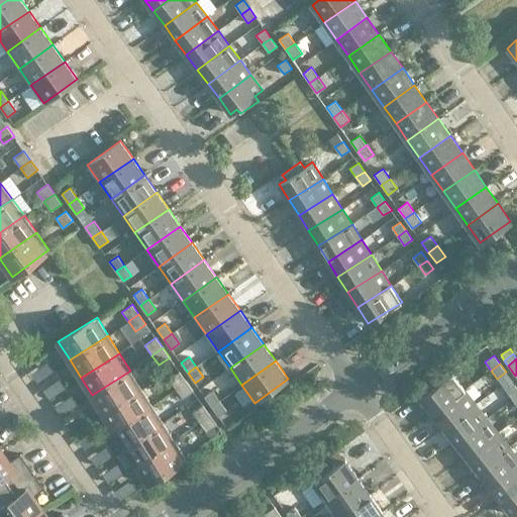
[(141,388),(130,371),(92,395),(103,412),(141,388)]
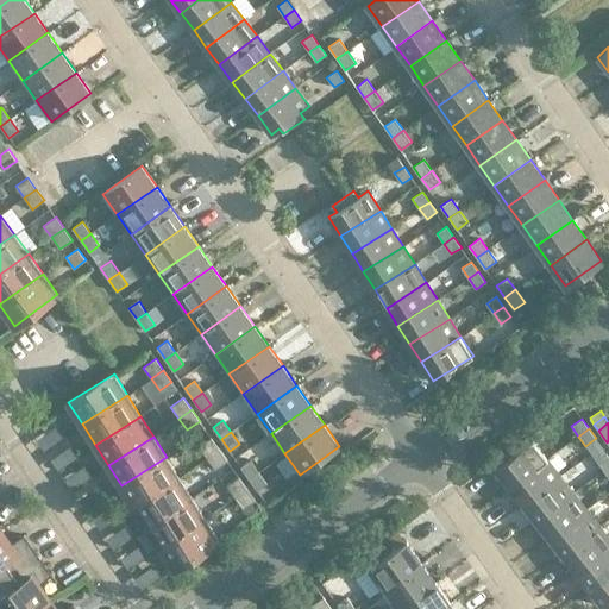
[(219,450),(211,438),(199,446),(207,458),(219,450)]
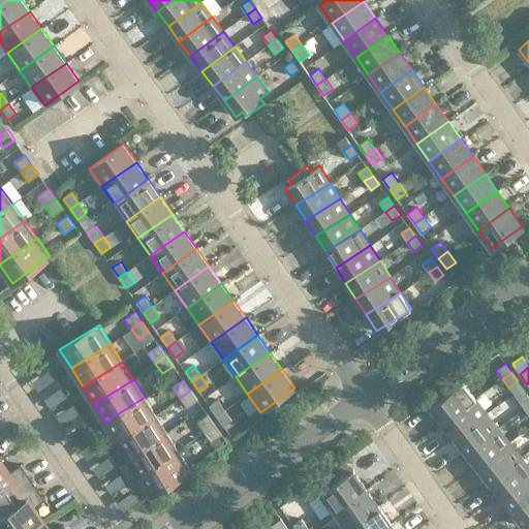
[(431,408),(442,424),(475,398),(463,382),(431,408)]
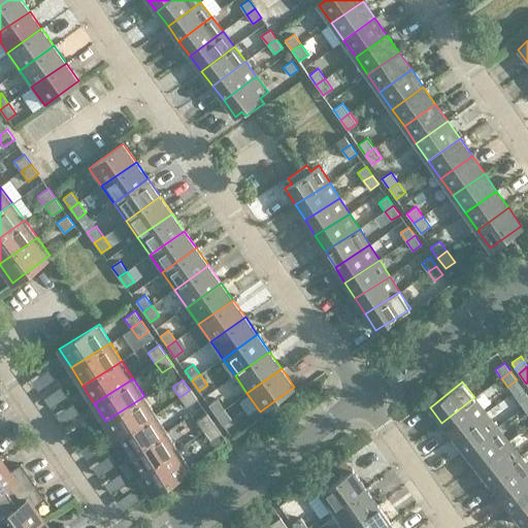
[(197,399),(190,390),(179,397),(187,407),(197,399)]
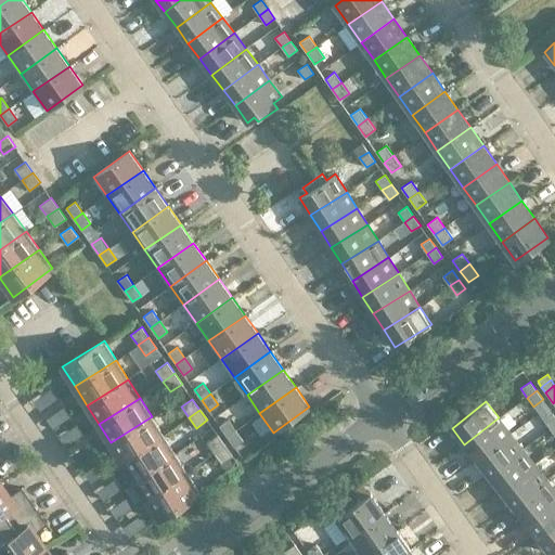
[(554,425),(554,416),(553,414),(543,421),(550,429),(554,425)]
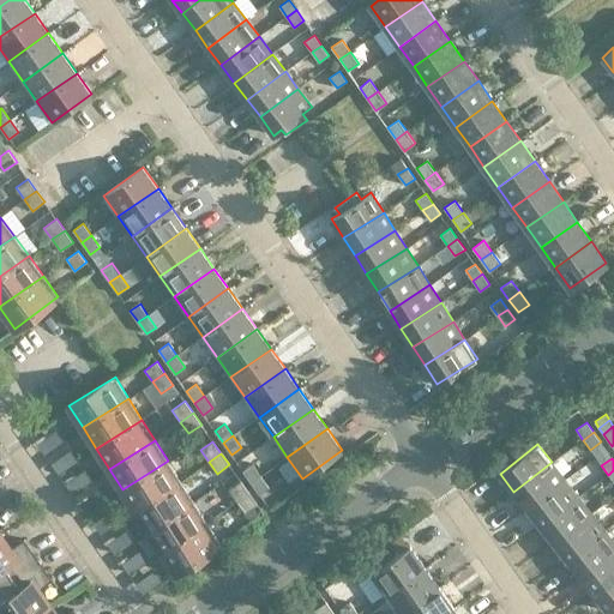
[(181,481),(168,461),(122,489),(134,510),(181,481)]
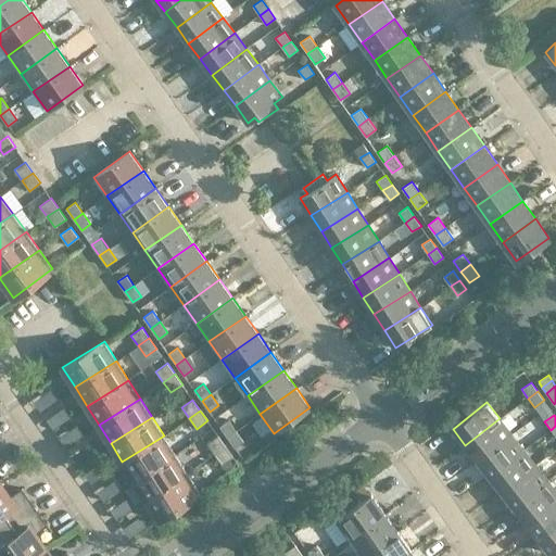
[(512,433),(500,418),(465,445),(477,460),(512,433)]
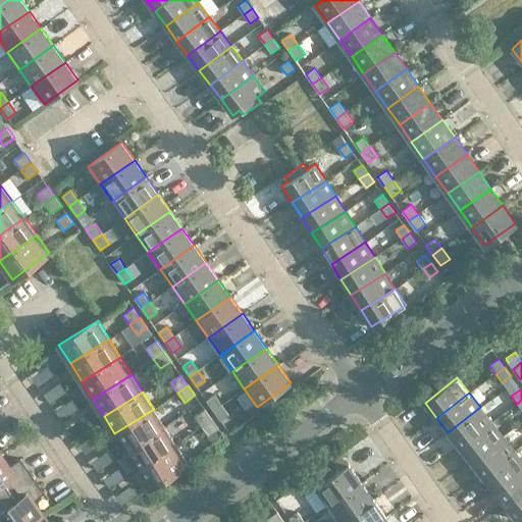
[(214,395),(206,400),(213,410),(221,405),(214,395)]
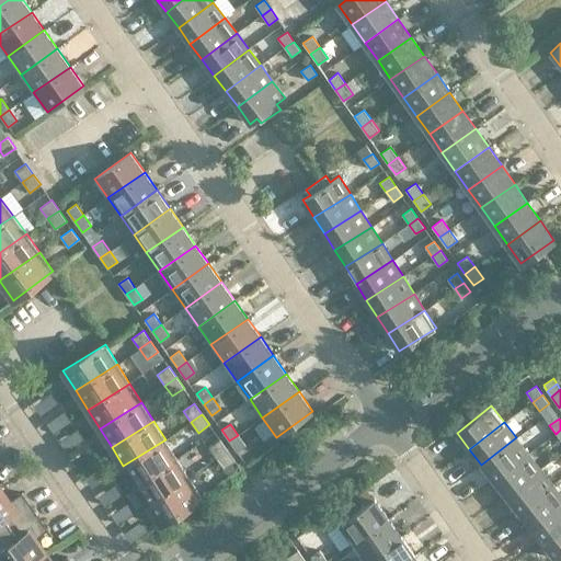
[(245,445),(238,435),(229,441),(237,451),(245,445)]
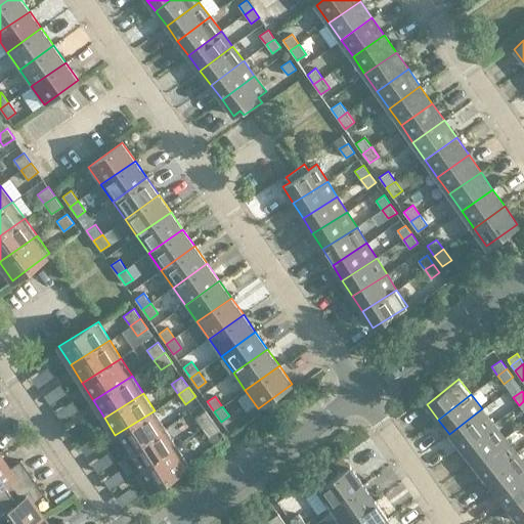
[(493,424),(482,408),(449,434),(462,448),(493,424)]
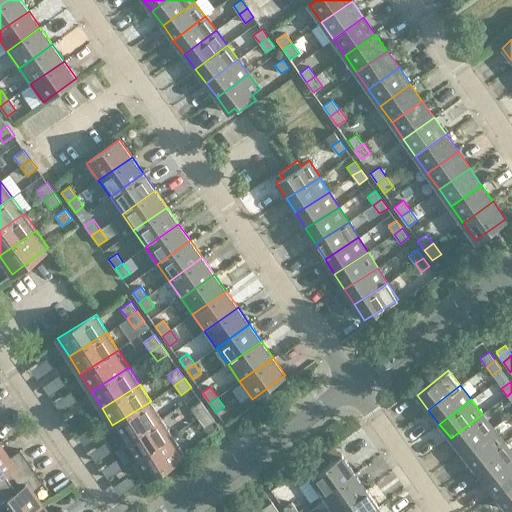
[(161,419),(151,401),(112,425),(123,443),(161,419)]
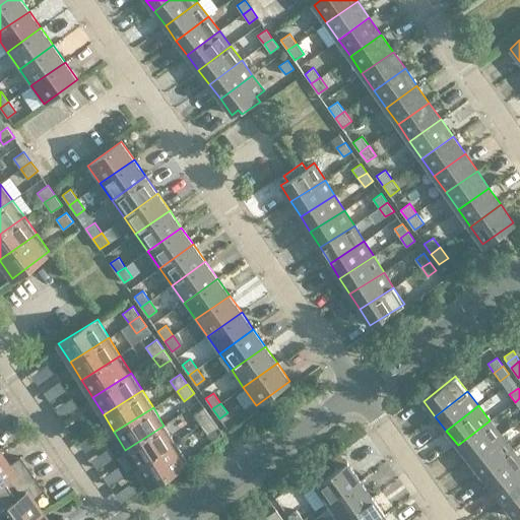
[(211,417),(204,407),(193,414),(200,425),(211,417)]
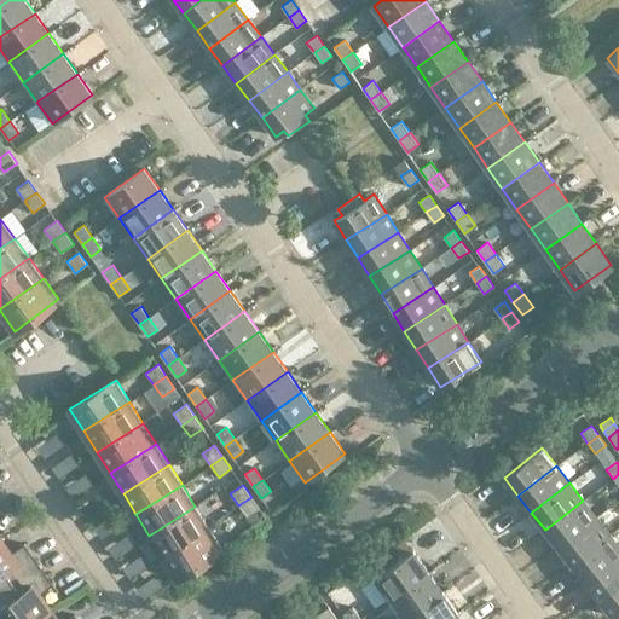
[(260,509),(252,497),(238,505),(247,518),(260,509)]
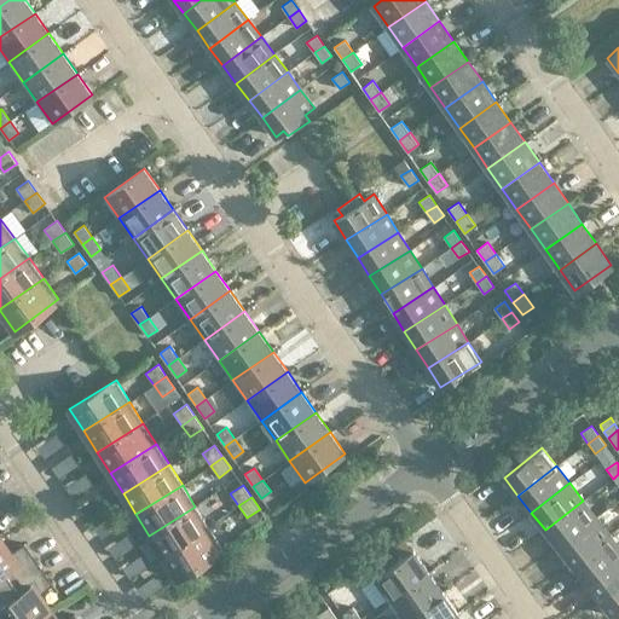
[(596,518),(583,501),(545,530),(559,547),(596,518)]
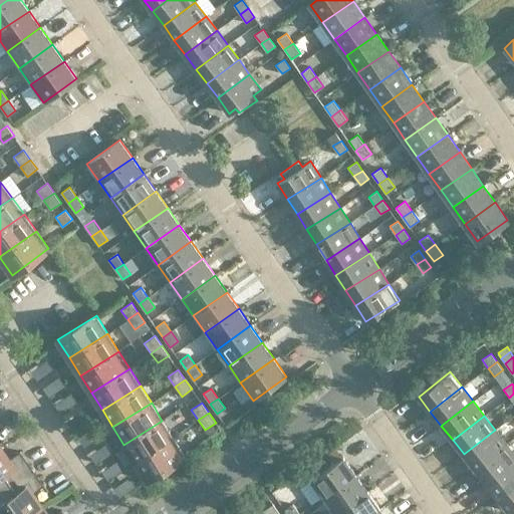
[(173,438),(162,421),(123,445),(135,462),(173,438)]
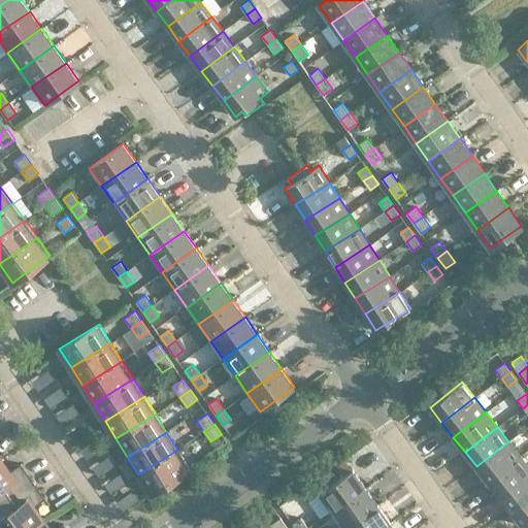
[(520,456),(508,441),(476,466),(488,481),(520,456)]
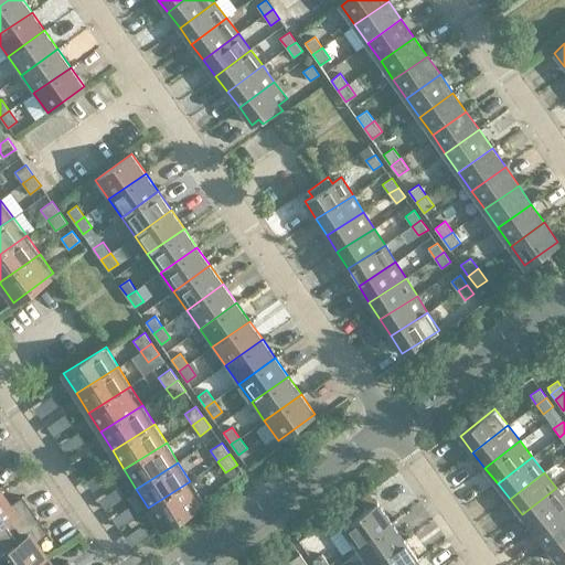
[(203,501),(190,481),(148,508),(161,528),(203,501)]
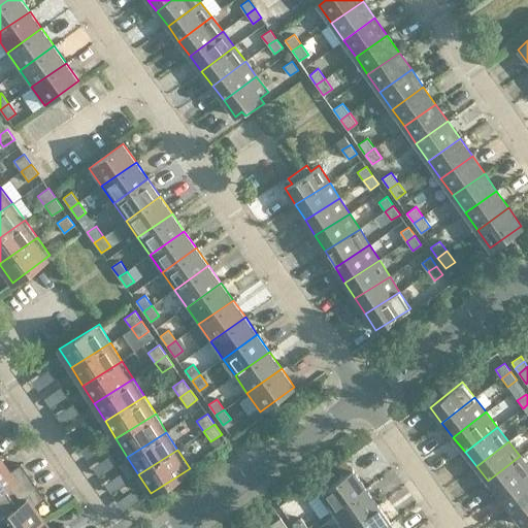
[(527,472),(527,466),(520,456),(488,481),(499,496),(527,472)]
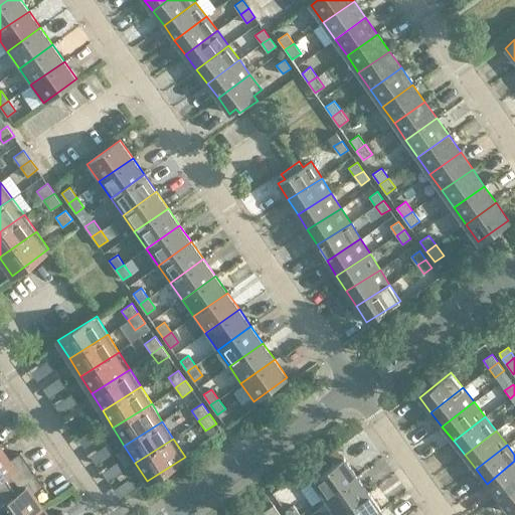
[(9,460),(0,447),(0,491),(32,469),(31,468),(30,469),(21,456),(22,455),(20,452),(9,460)]
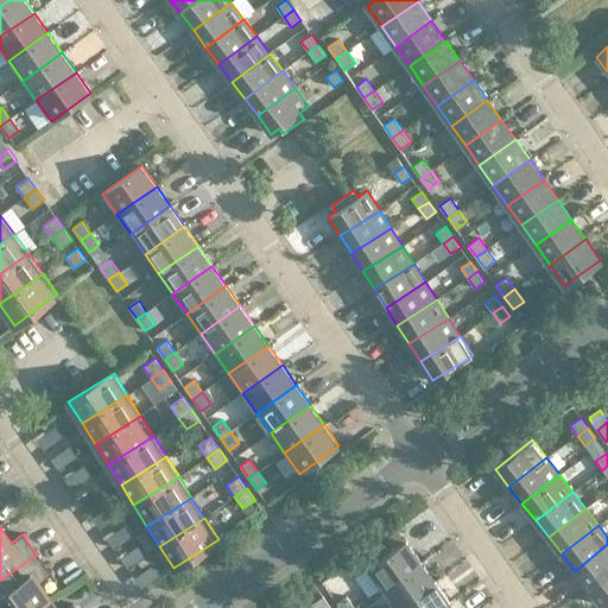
[(366,569),(381,589),(420,562),(406,540),(366,569)]
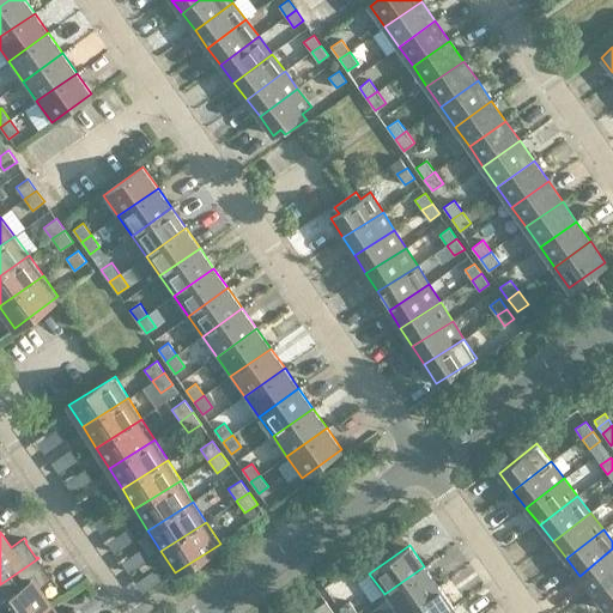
[(612,576),(612,548),(580,576),(593,593),(612,576)]
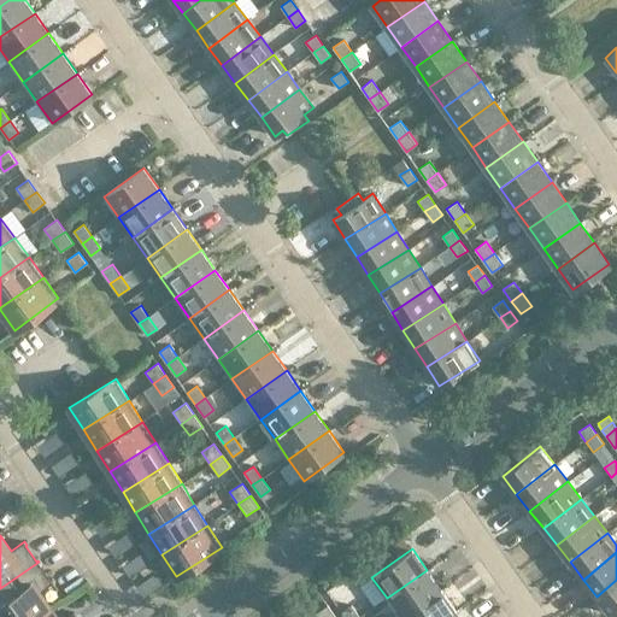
[(40,563),(39,562),(0,588),(0,616),(35,616),(51,606),(40,592),(53,582),(51,580),(50,581),(39,564),(40,563)]
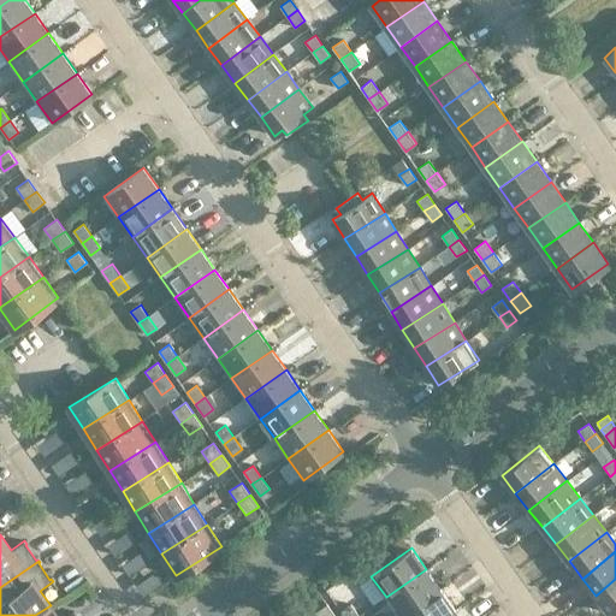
[(402,615),(440,590),(426,569),(386,597),(398,615),(402,615)]
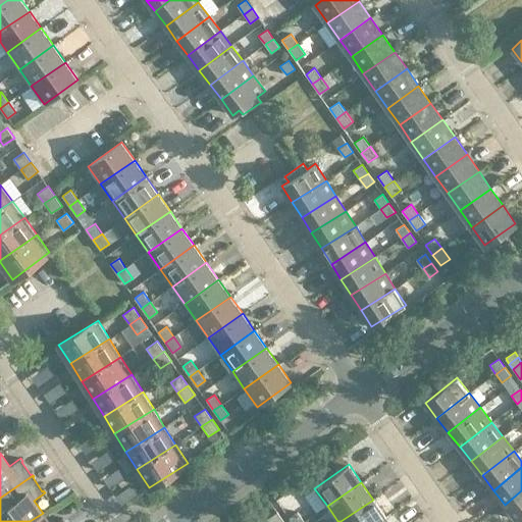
[(521,490),(505,505),(517,520),(521,515),(521,490)]
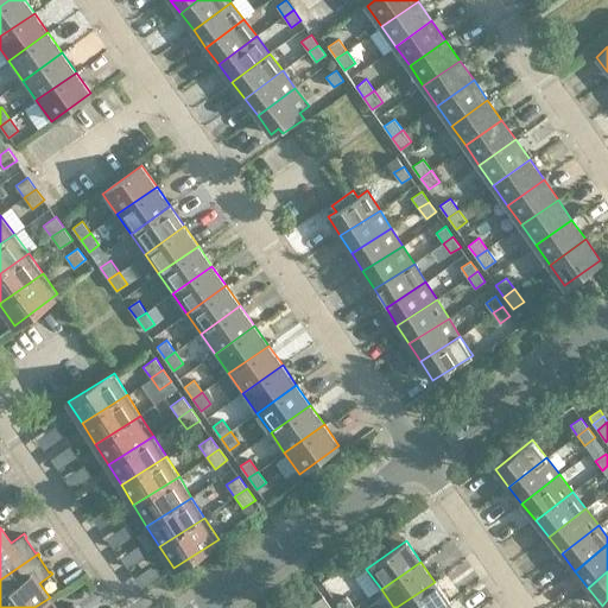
[(438,607),(449,601),(435,582),(397,607),(438,607)]
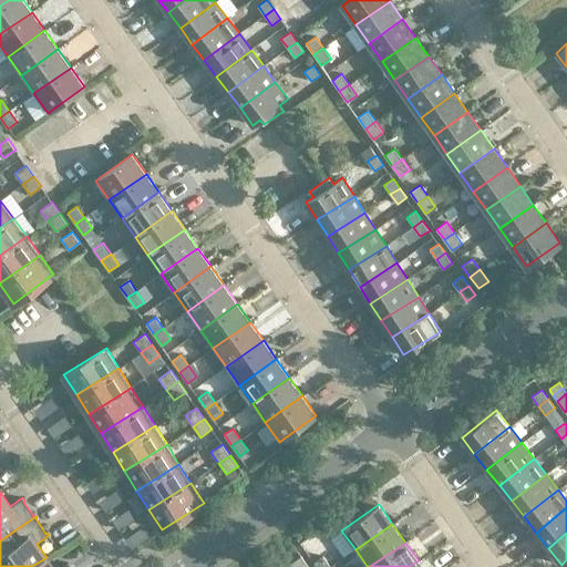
[(307,566),(308,566),(301,556),(289,564),(291,566),(307,566)]
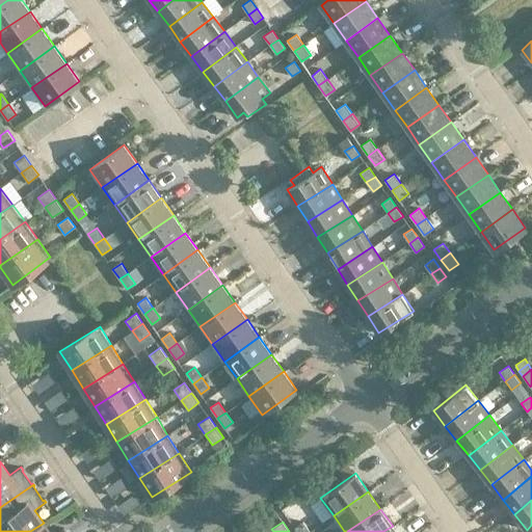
[(58,531),(49,531),(44,523),(30,531),(64,531),(65,531),(64,528),(58,531)]
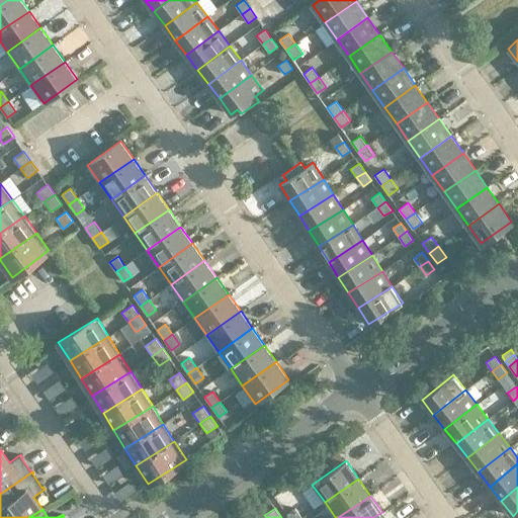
[(297,509),(288,516),(289,517),(301,517),(303,517),(297,509)]
